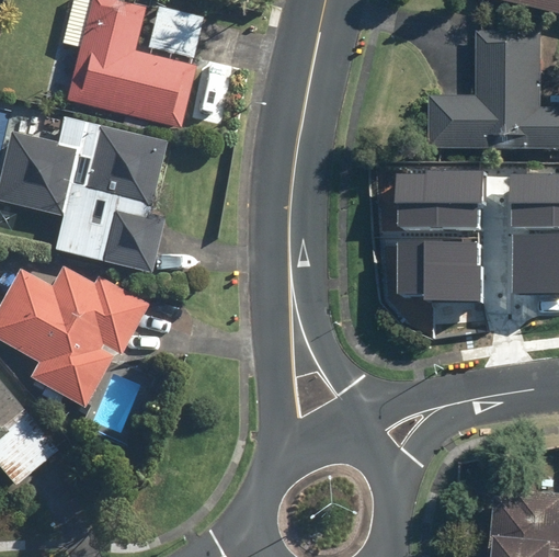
[(203,13),(159,2),(147,52),(137,49),(148,3),(135,0),(92,0),(72,0),(63,42),(79,45),(66,97),(181,125),(196,64),(191,63),(203,13)]
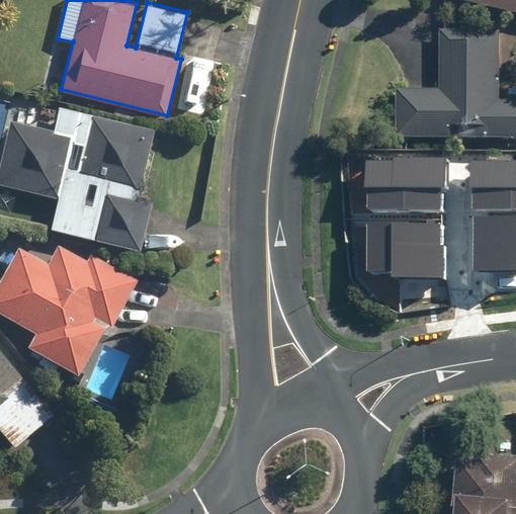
[(460,0),(515,13),(515,0),(460,0)]
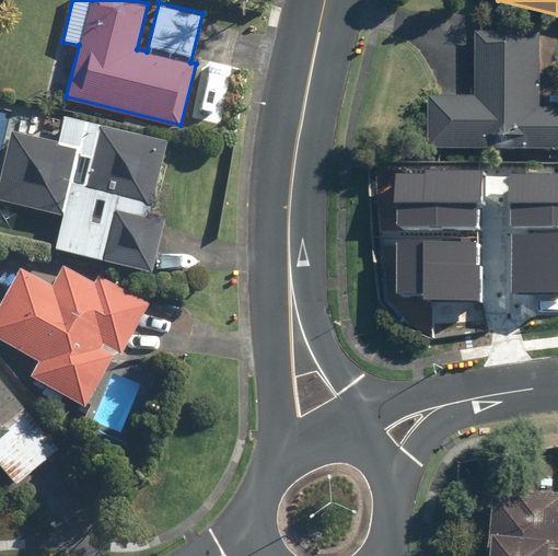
[(478,94),(434,93),(432,148),(557,150),(557,106),(546,106),(548,30),(480,27),(478,94)]
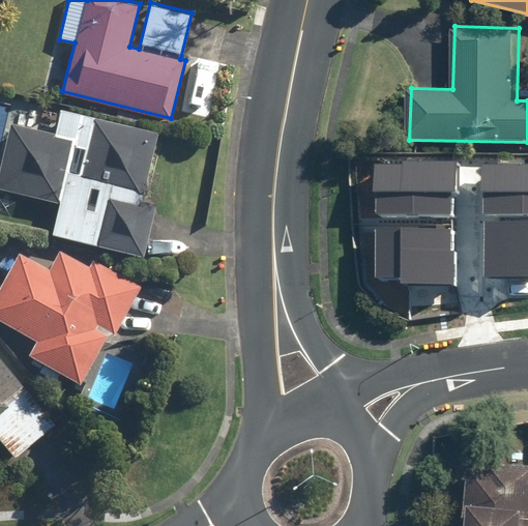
[(55,135),(9,124),(0,168),(0,190),(61,204),(54,237),(143,256),(154,204),(142,202),(157,132),(60,110),(55,135)]
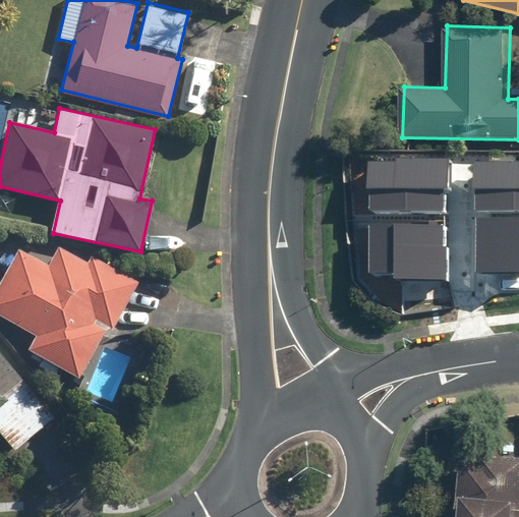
[(434,188),(390,190),(392,249),(462,246),(462,264),(515,262),(515,244),(518,243),(518,177),(506,178),(505,172),(433,175),(434,188)]
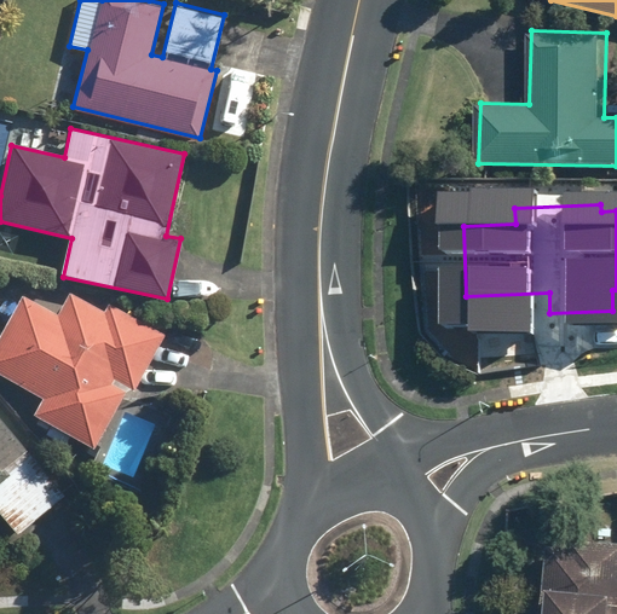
[(62,314),(21,294),(0,334),(0,375),(44,398),(34,417),(96,449),(128,387),(138,392),(166,337),(113,310),(110,313),(73,294),(62,314)]
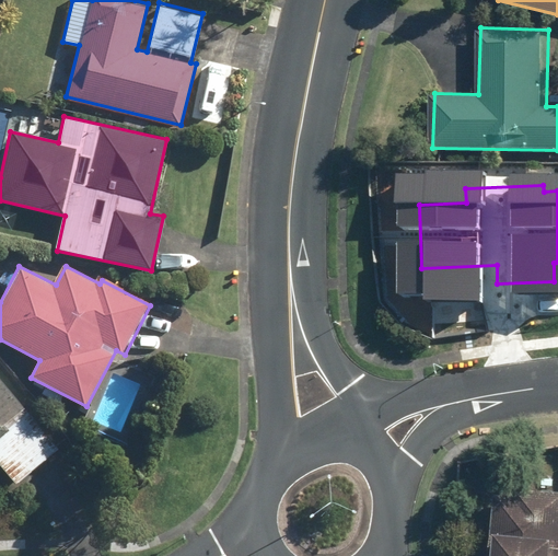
[(0,380),(0,463),(18,484),(58,450),(0,380)]
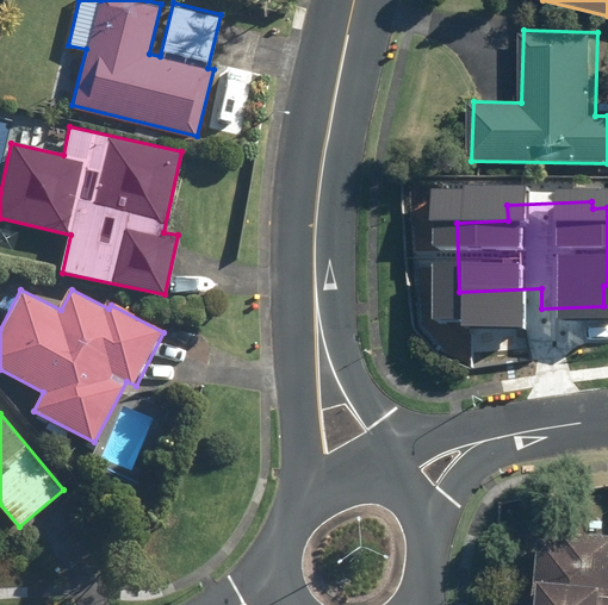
[(607,534),(539,532),(537,604),(603,604),(605,596),(607,596),(607,534)]
